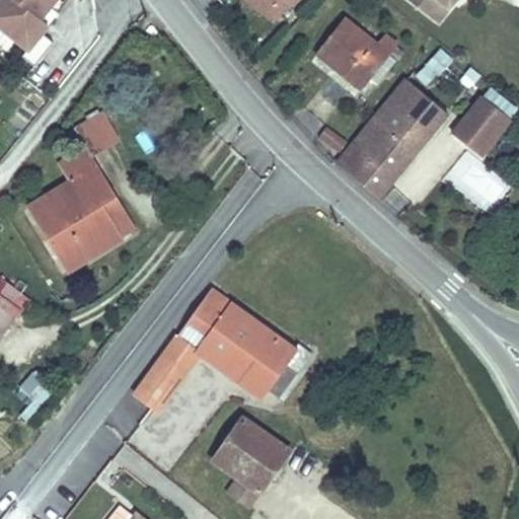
[(53,45),(42,35),(33,29),(40,21),(50,9),(58,15),(69,0),(4,0),(0,5),(0,28),(27,51),(22,58),(34,68),(53,45)]
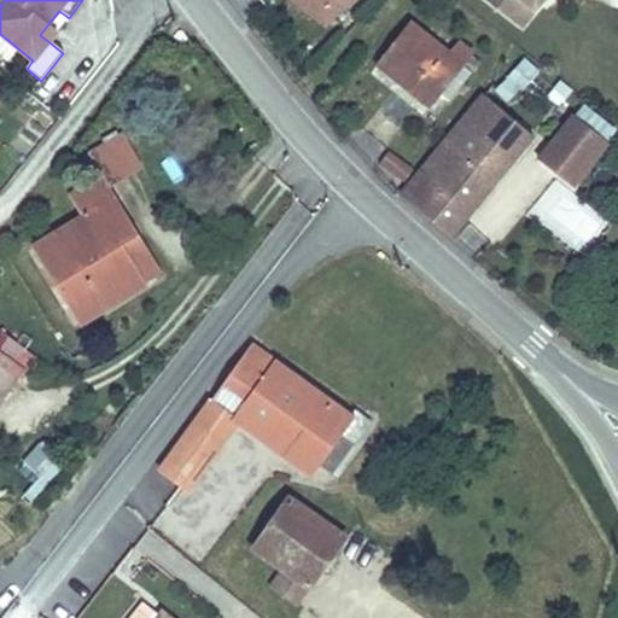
[(328,39),(359,0),(280,0),(280,1),(328,39)]
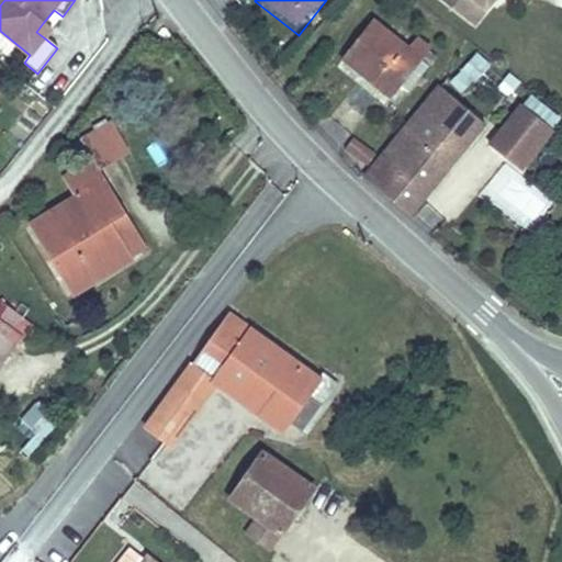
[(446,0),(475,23),(493,0),(446,0)]
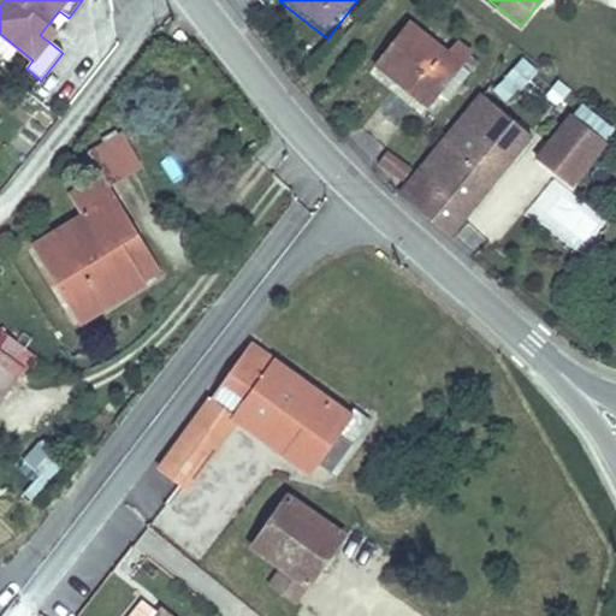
[(409,23),(377,64),(428,106),(438,94),(461,65),(469,55),(456,45),(448,54),(409,23)]
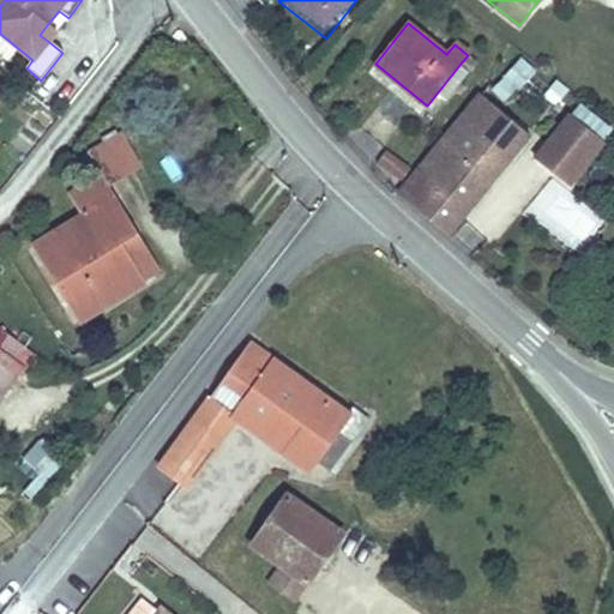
[(56,32),(47,25),(40,35),(49,42),(56,32)]
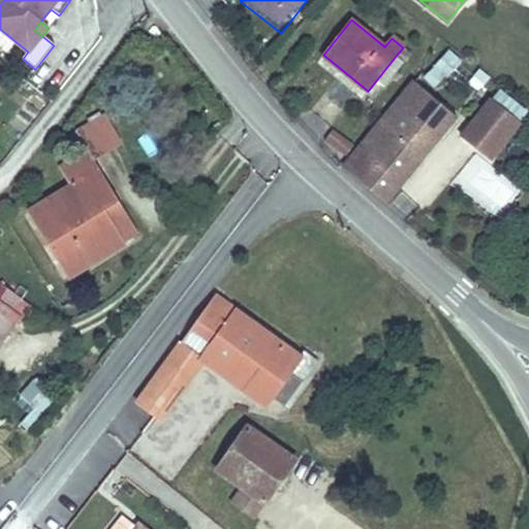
[(161,33),(155,25),(149,31),(155,38),(161,33)]
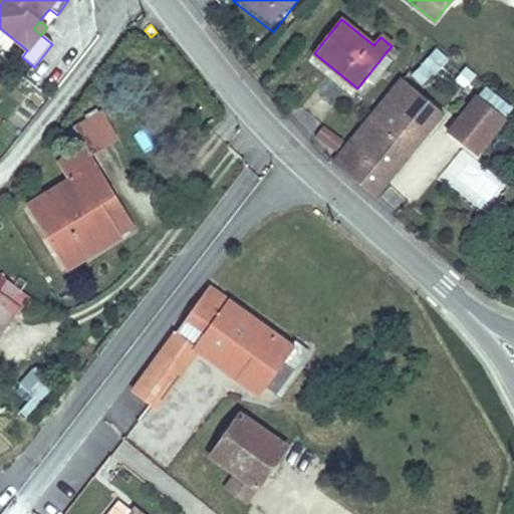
[(388,57),(384,54),(365,78),(368,81),(388,57)]
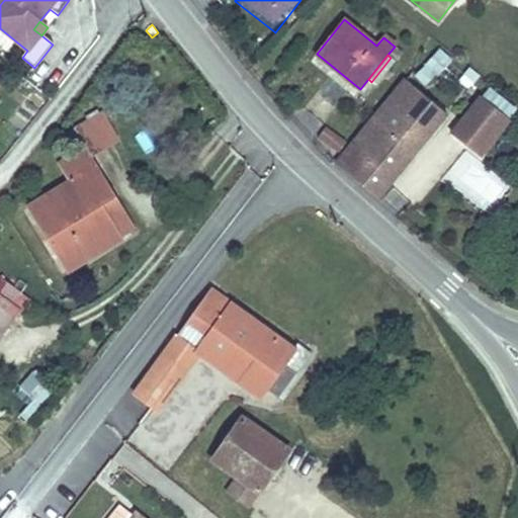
[(421,71),(402,93),(414,102),(426,88),(433,81),(421,71)]
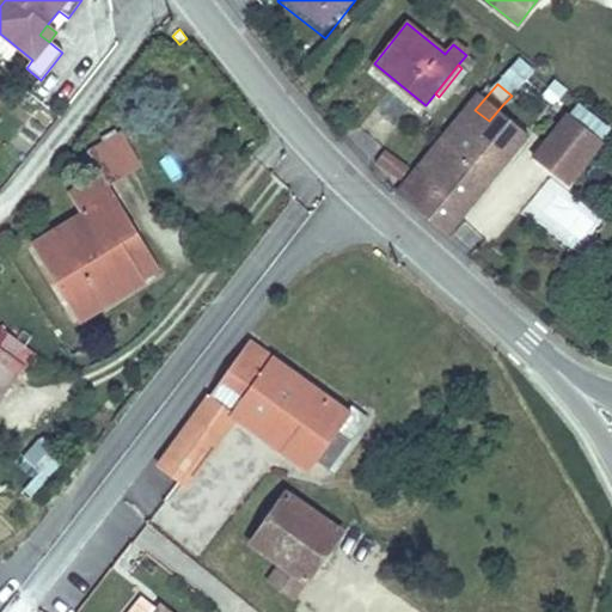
[(477,112),(453,141),(495,177),(534,132),(503,104),(489,121),(477,112)]
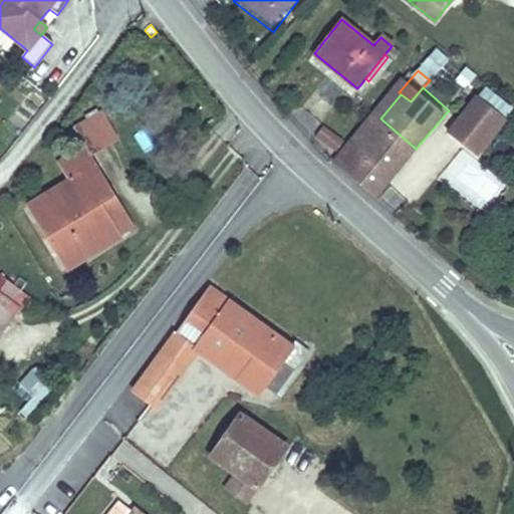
[(477,161),(508,122),(476,95),(445,134),(477,161)]
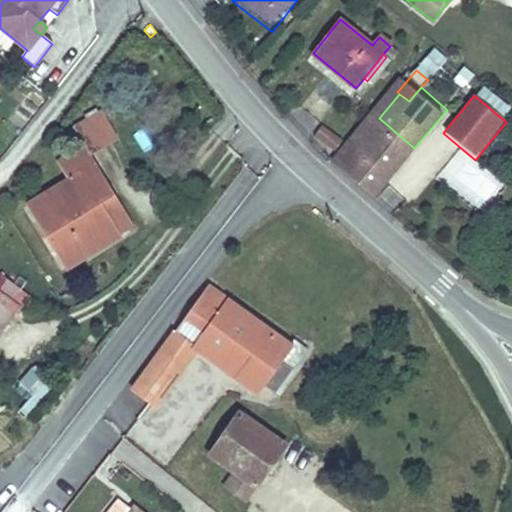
[(65,269),(121,235),(103,203),(116,196),(90,153),(116,137),(101,111),(73,128),(84,146),(77,150),(58,161),(69,180),(27,206),(65,269)]
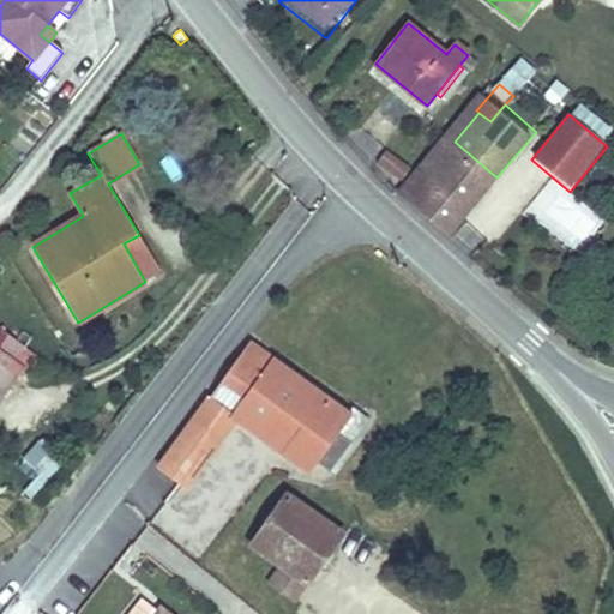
[(408,198),(449,234),(497,178),(455,142),(408,198)]
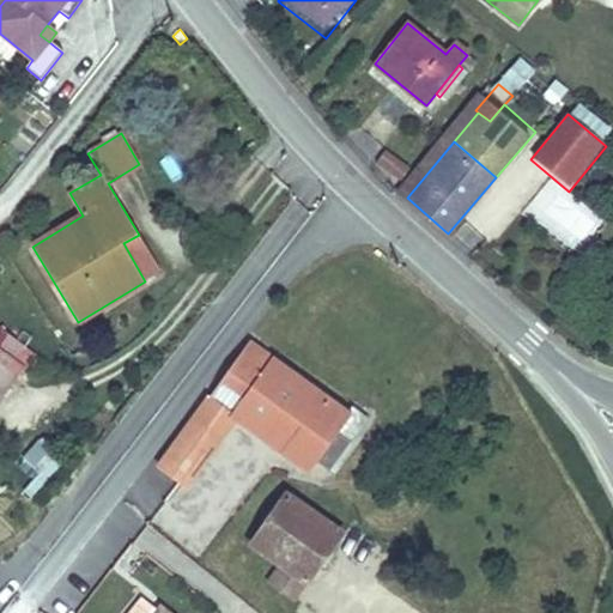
[(399,186),(411,170),(384,150),(372,165),(399,186)]
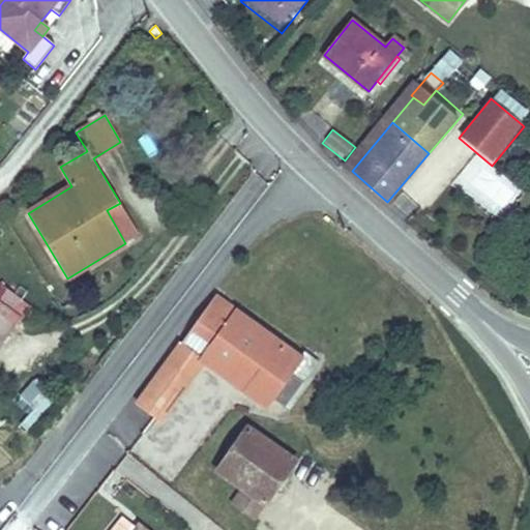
[(87,151),(76,133),(69,138),(80,155),(87,151)]
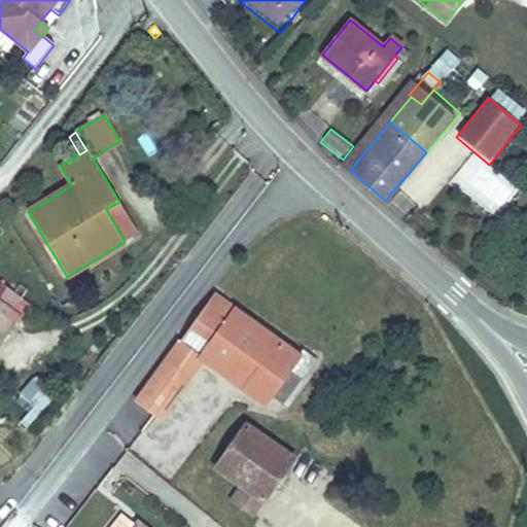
[(106,209),(125,242),(138,234),(119,202),(106,209)]
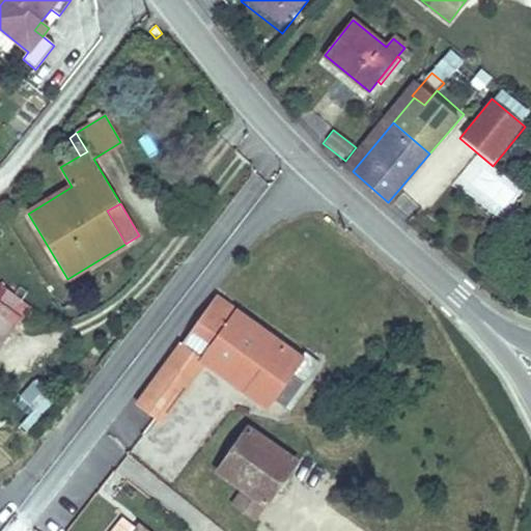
[(249,389),(264,400),(267,398),(282,410),(300,385),(284,373),(295,360),(290,357),(291,355),(275,343),(274,345),(270,342),(271,340),(216,300),(183,344),(239,385),(243,379),(252,386),(249,389)]
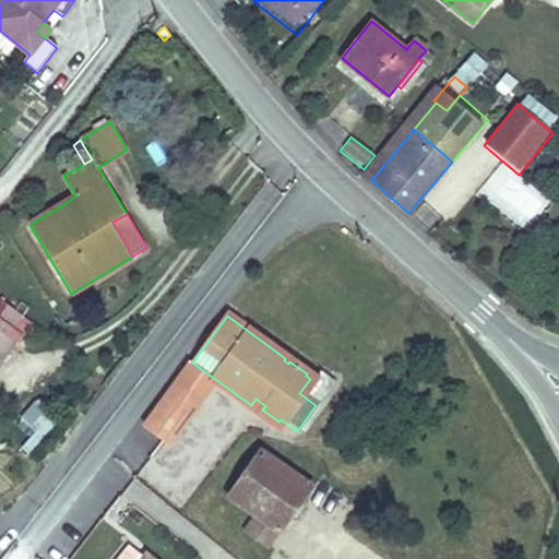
[(0,364),(21,335),(0,319),(0,364)]
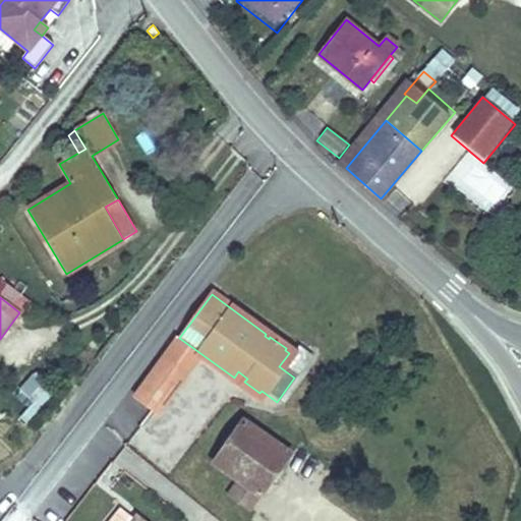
[(164,358),(154,371),(175,388),(187,373),(164,358)]
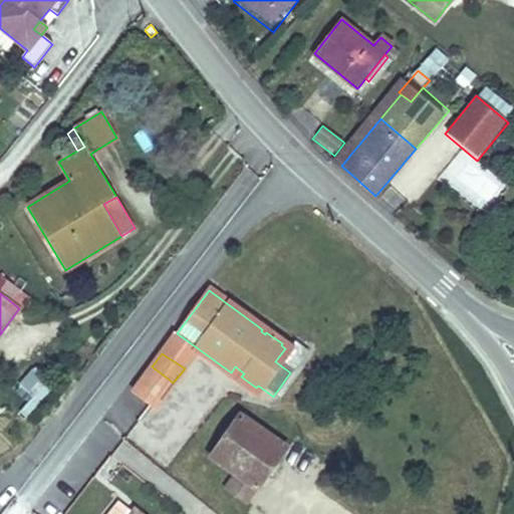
[(152,366),(134,391),(155,407),(173,382),(152,366)]
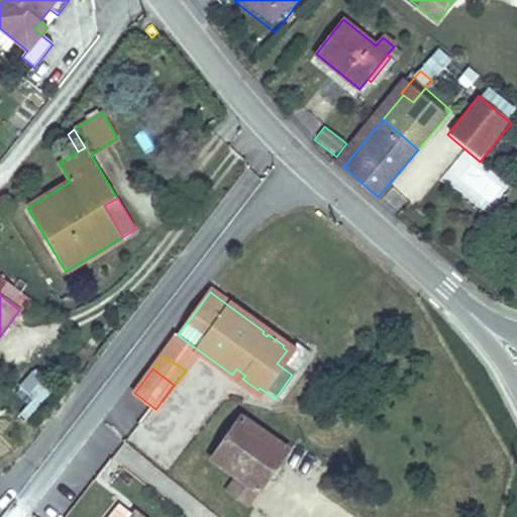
[(236,369),(232,375),(256,393),(257,390),(242,379),(245,376),(236,369)]
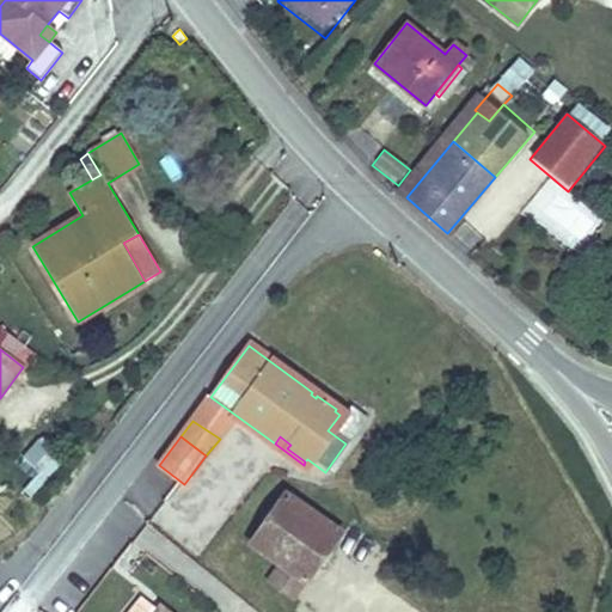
[(341,533),(287,497),(254,545),(281,564),(269,583),(294,601),(341,533)]
